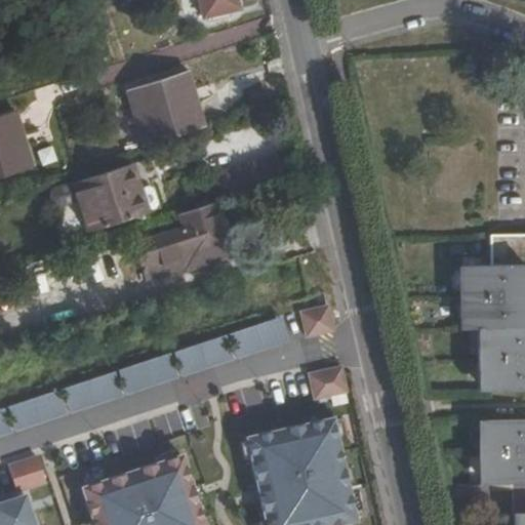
[(235,0),(198,0),(204,16),(238,7),(235,0)]
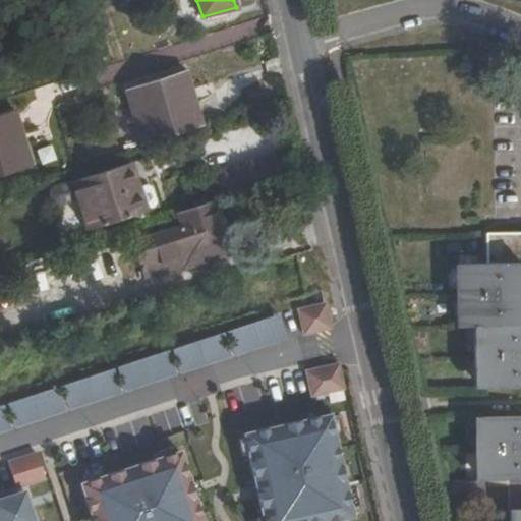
[(127,89),(145,143),(203,126),(184,71),(127,89)]
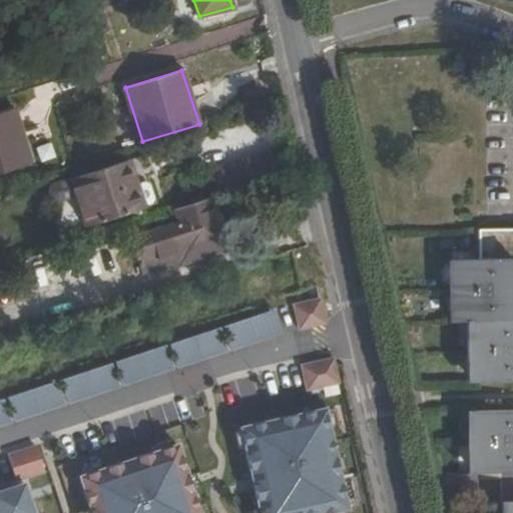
[(15,107),(0,111),(0,168),(31,158),(15,107)]
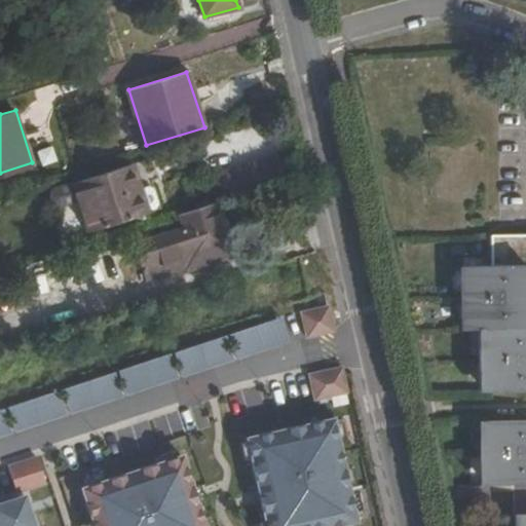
[(135,165),(78,183),(92,231),(150,214),(135,165)]
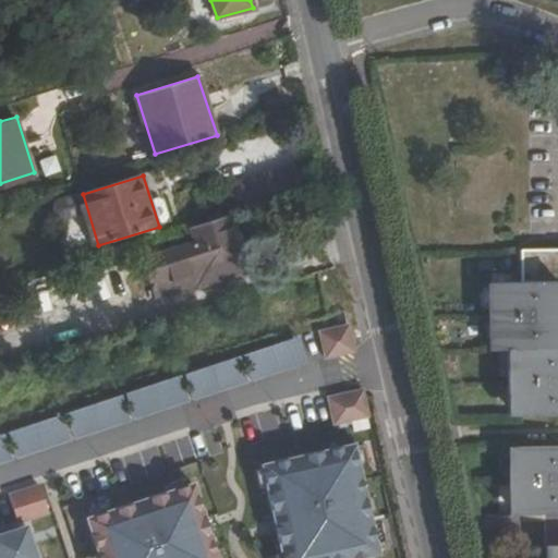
[(192,228),(196,240),(165,250),(174,282),(241,263),(227,219),(192,228)]
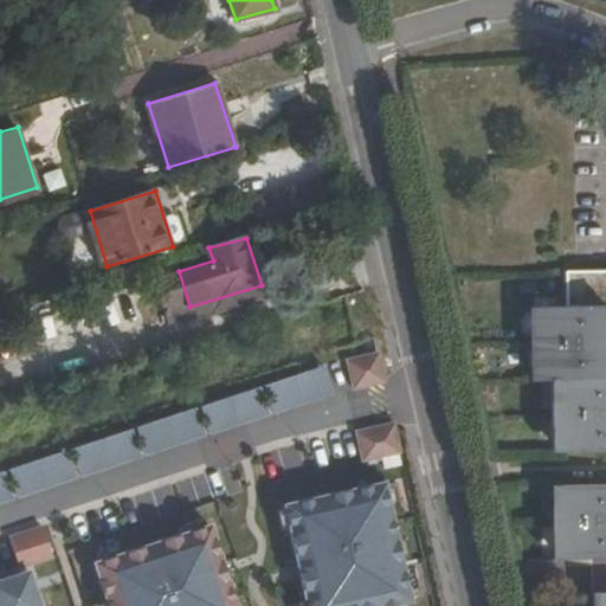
[(605,269),(554,270),(555,305),(527,307),(528,382),(549,381),(550,450),(605,449),(605,381),(597,381),(594,307),(605,305),(605,269)]
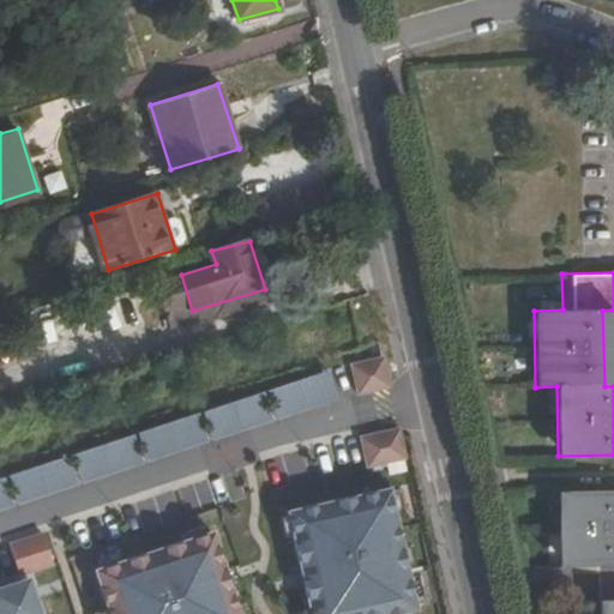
[(391,390),(384,357),(351,363),(359,396),(391,390)]
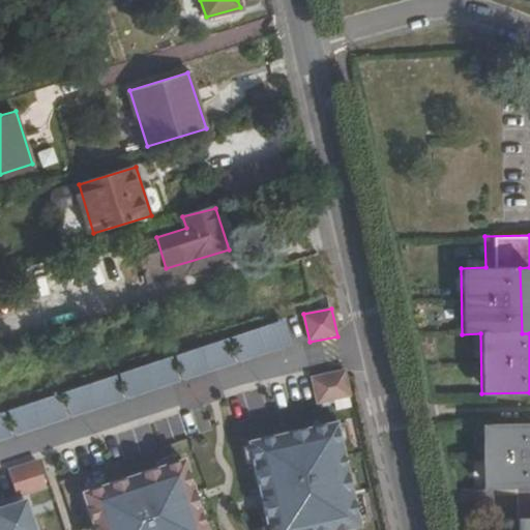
[(352,394),(347,369),(311,376),(316,403),(352,394)]
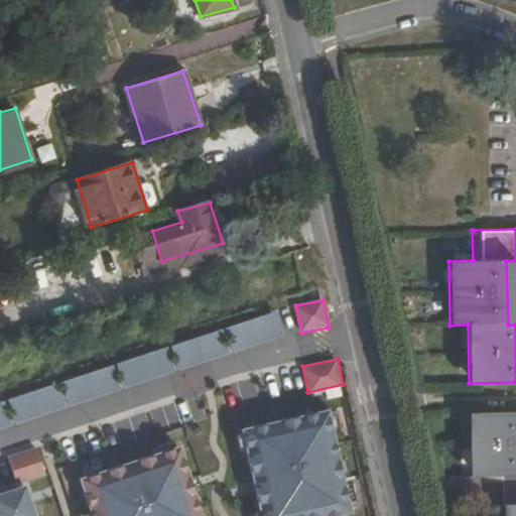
[(354,515),(332,409),(242,428),(260,515),(354,515)]
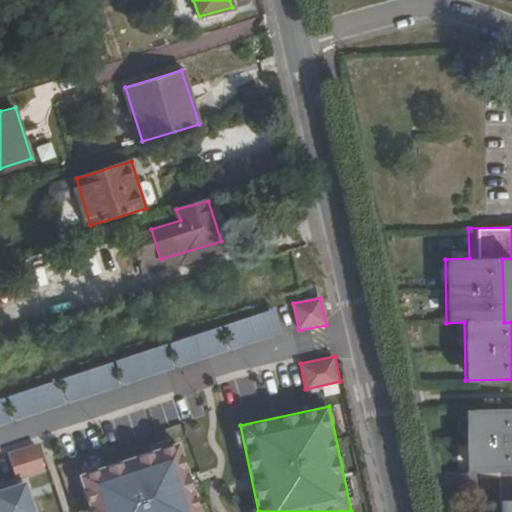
[(511,410),(469,412),(469,470),(511,469),(511,410)]
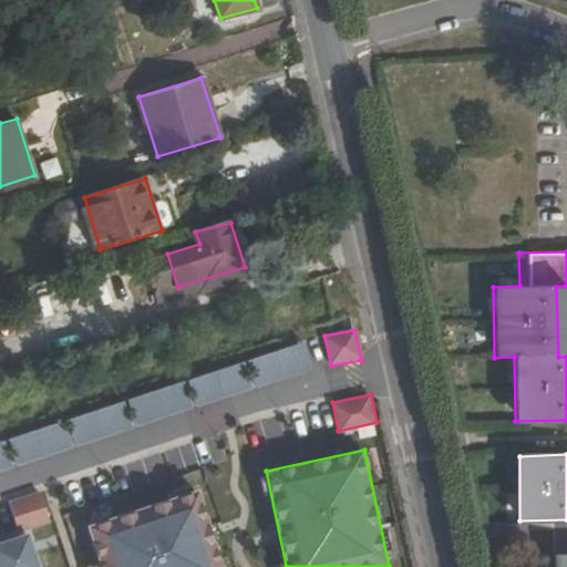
[(225,566),(200,491),(89,526),(102,566),(225,566)]
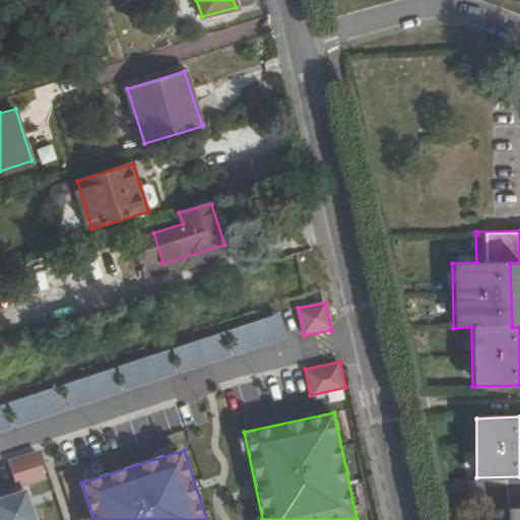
[(48,479),(40,451),(8,460),(16,490),(48,479)]
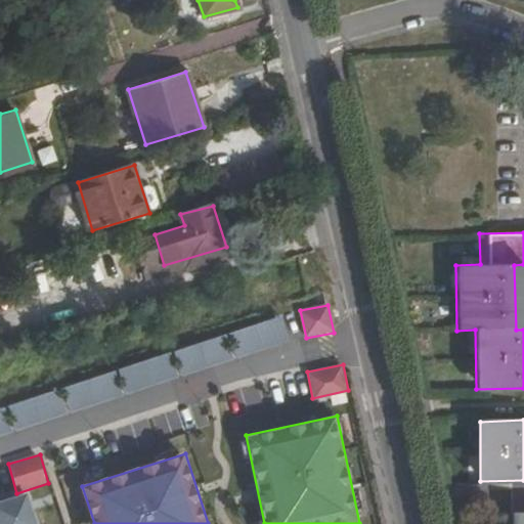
[(37,523),(28,493),(0,501),(0,523),(37,523)]
